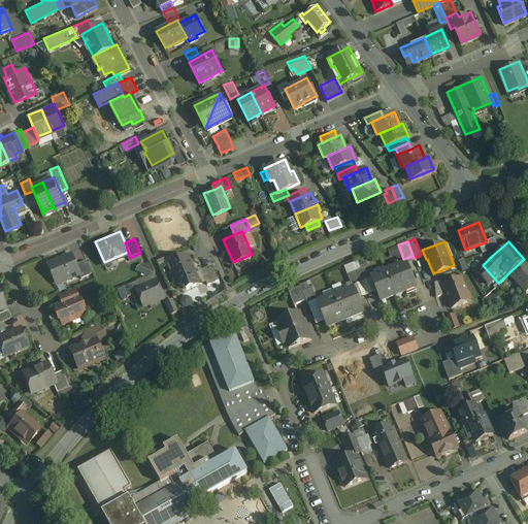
[(488,251),(477,260),(483,265),(492,256),(488,251)]
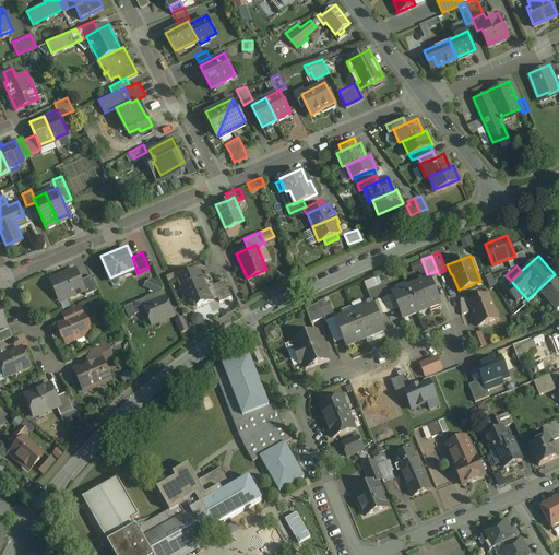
[(75,267),(52,276),(60,296),(68,293),(70,294),(84,287),(80,278),(75,267)]
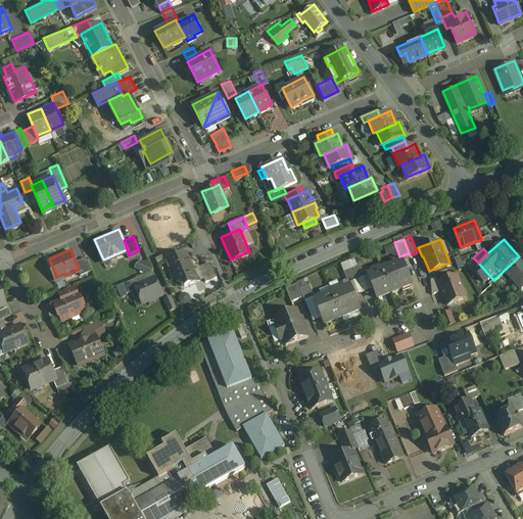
[(173,249),(155,256),(158,263),(165,260),(170,257),(175,254),(173,249)]
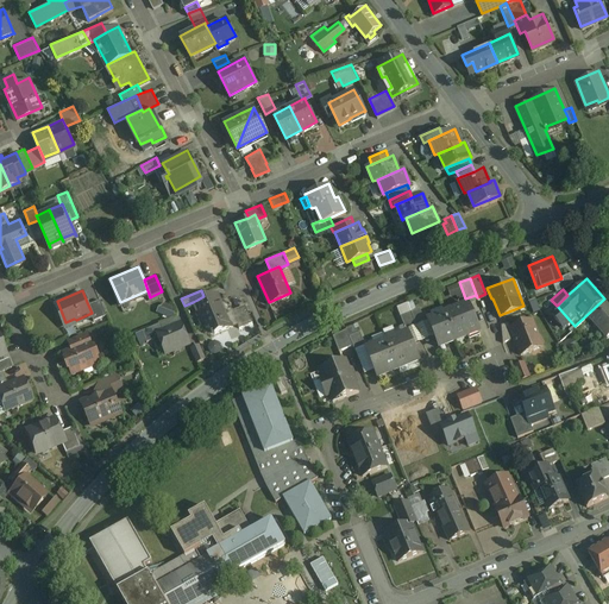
[(203,296),(198,300),(193,302),(202,323),(206,325),(209,323),(211,329),(214,331),(237,321),(239,326),(252,320),(246,306),(234,310),(232,307),(230,306),(225,308),(217,290),(203,296)]
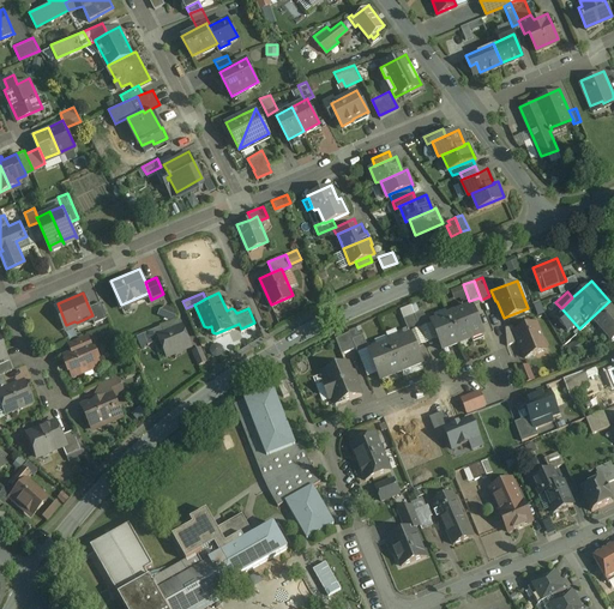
[(101,300),(88,305),(92,315),(94,320),(107,315),(101,300)]
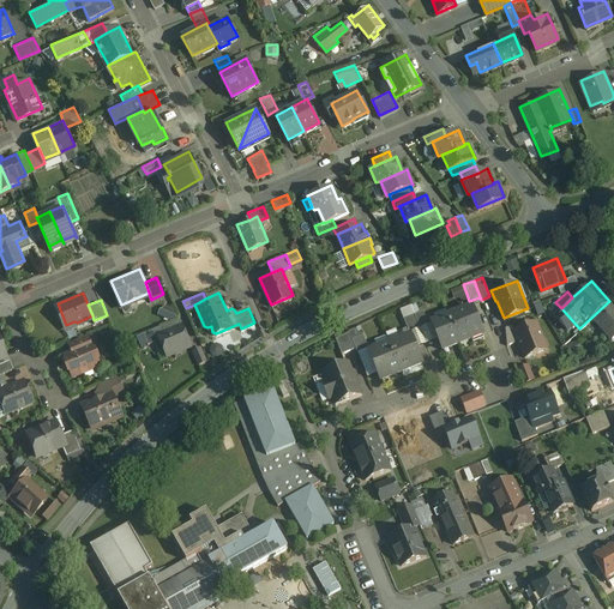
[(163,300),(158,308),(172,315),(176,307),(163,300)]
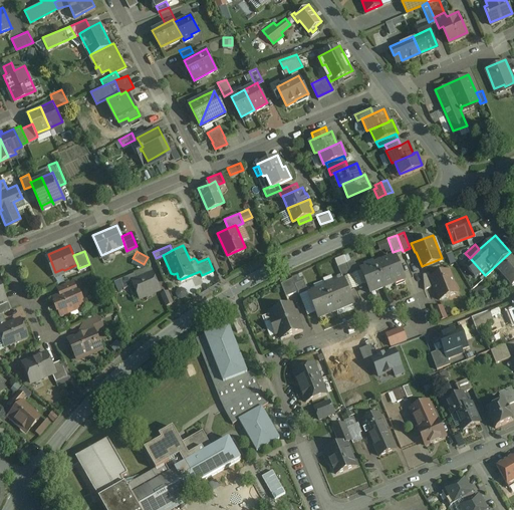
[(513,280),(513,256),(510,252),(496,265),(511,283),(513,280)]
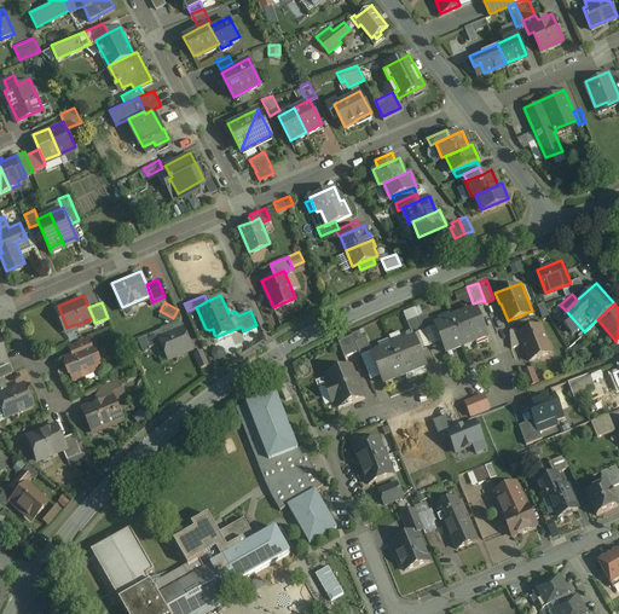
[(414,305),(403,310),(406,318),(417,314),(414,305)]
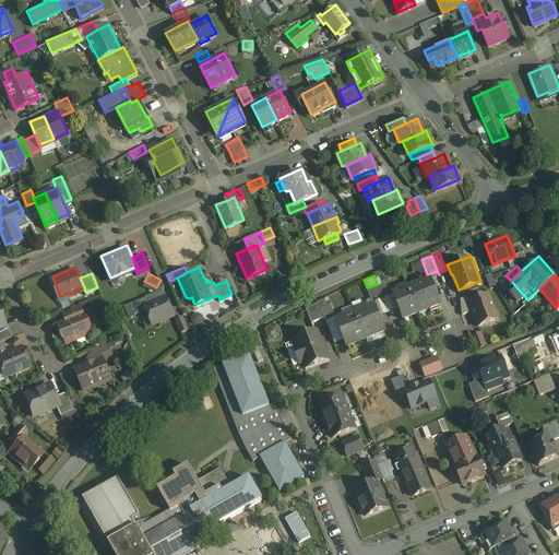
[(429,276),(408,285),(418,310),(439,303),(429,276)]
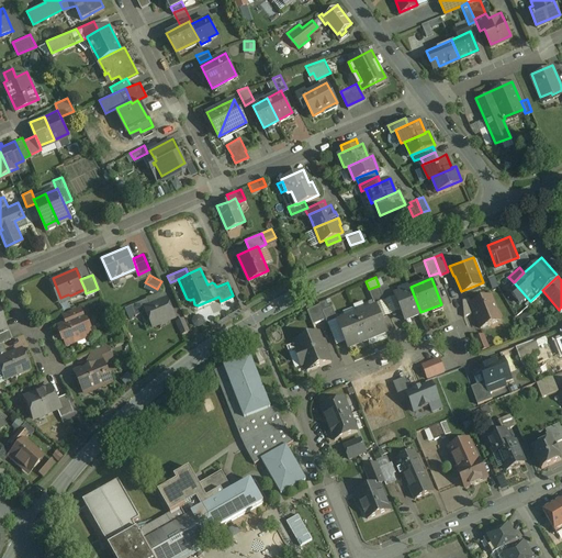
[(386,282),(379,286),(384,298),(392,296),(386,282)]
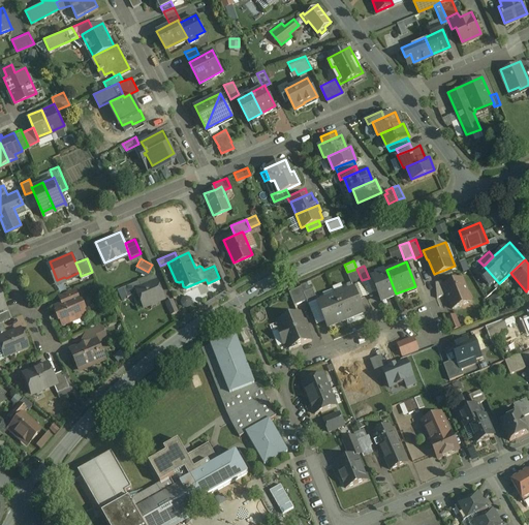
[(356,269),(347,272),(352,284),(362,280),(356,269)]
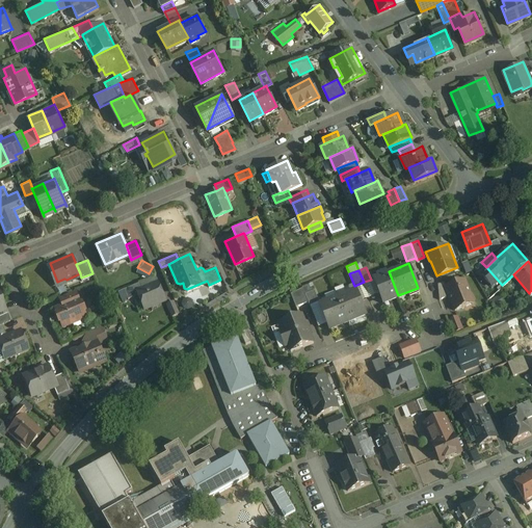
[(389,271),(374,278),(383,301),(398,295),(389,271)]
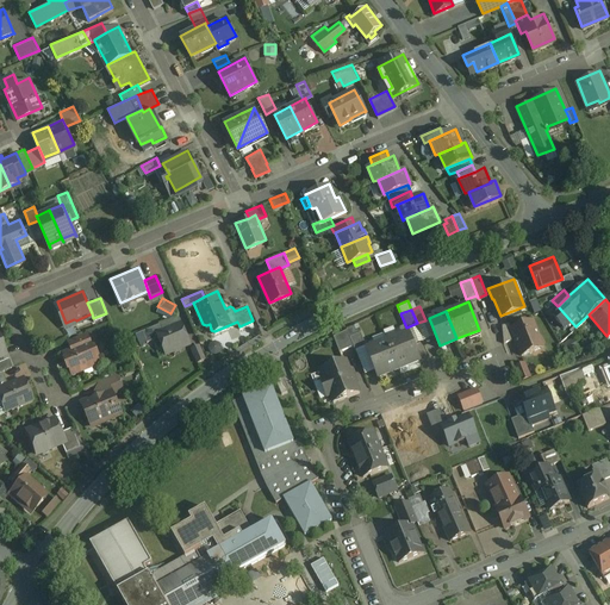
[(511,328),(514,336),(521,353),(542,343),(533,318),(511,328)]
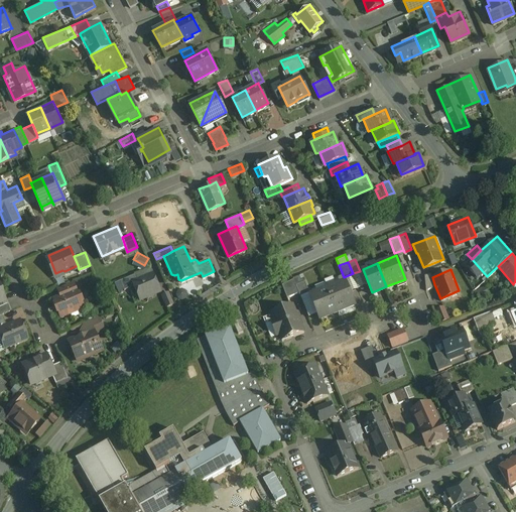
[(432,277),(430,271),(424,273),(425,288),(434,284),(432,277)]
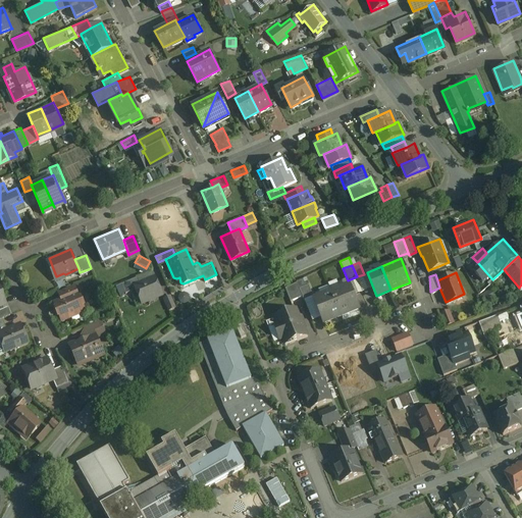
[(137,275),(121,281),(125,292),(136,287),(135,283),(140,281),(137,275)]
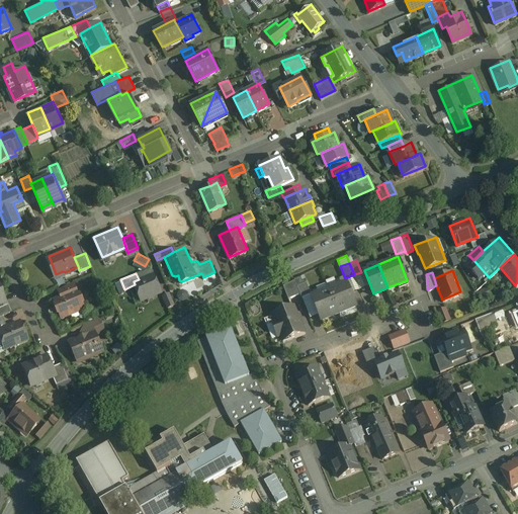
[(139,279),(134,281),(135,284),(141,298),(147,295),(150,296),(154,294),(155,292),(161,289),(153,273),(139,279)]
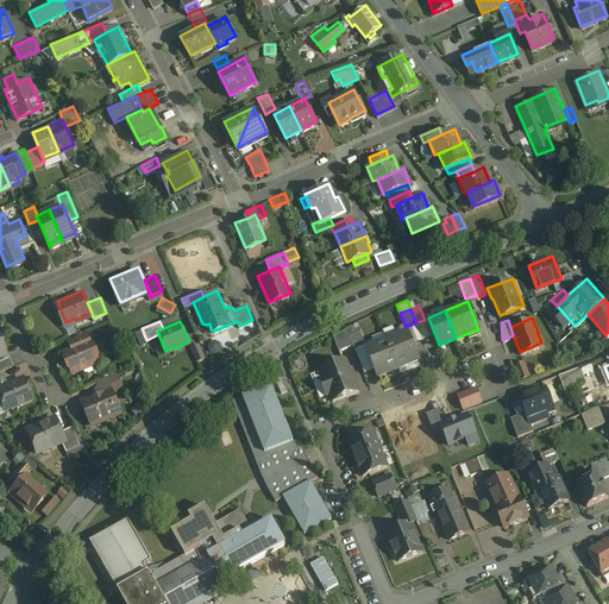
[(393,323),(382,327),(387,338),(387,339),(397,334),(393,323)]
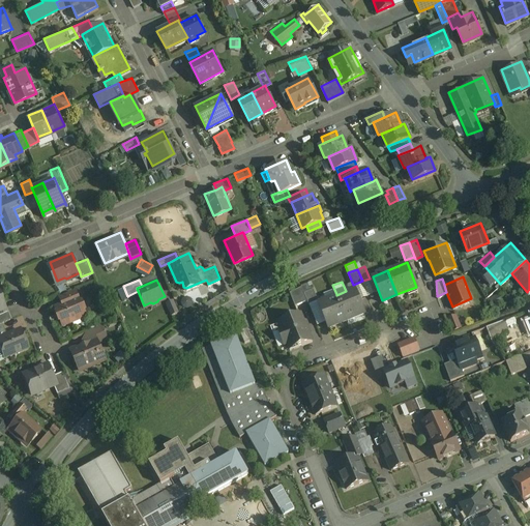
[(301,285),(290,290),(294,303),(306,298),(303,290),(301,285)]
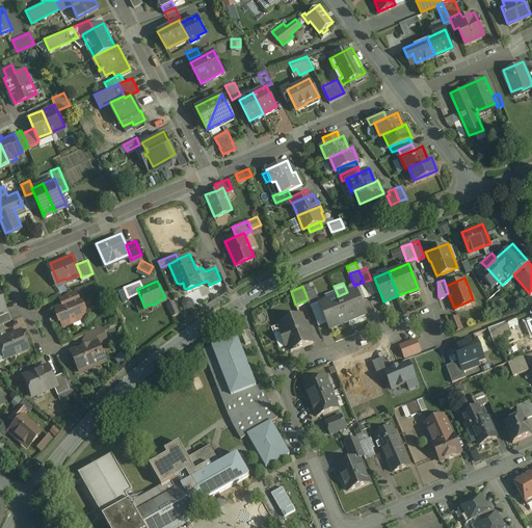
[(314,288),(304,291),(308,299),(310,304),(319,300),(314,288)]
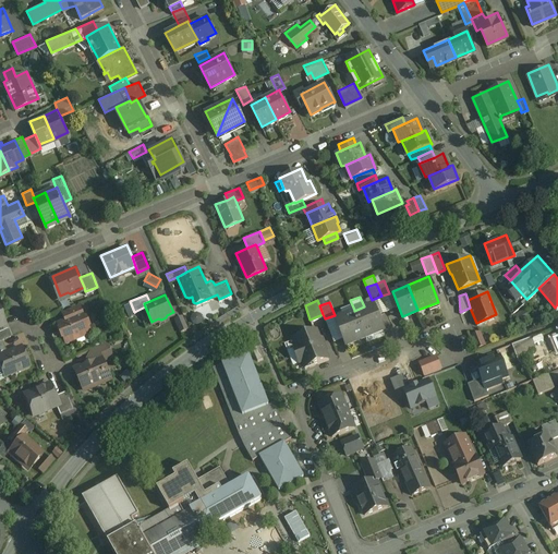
[(364,306),(354,311),(364,336),(384,328),(373,302),(372,303),(373,303),(364,306)]
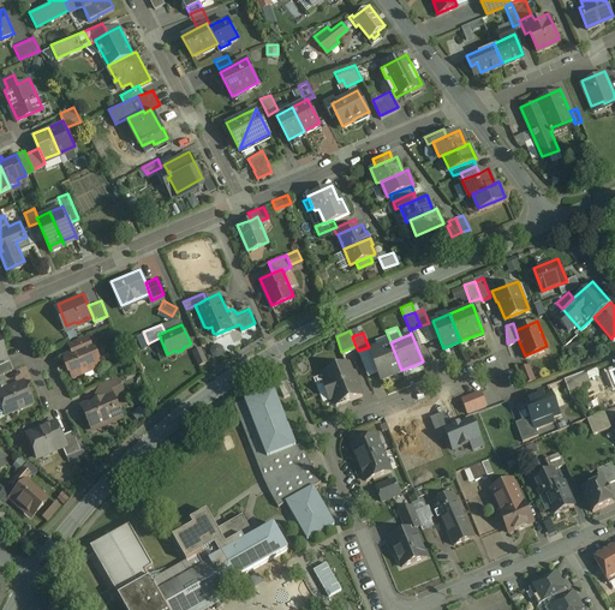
[(87,334),(70,341),(73,350),(64,353),(73,375),(100,364),(97,358),(99,357),(95,347),(93,348),(87,334)]
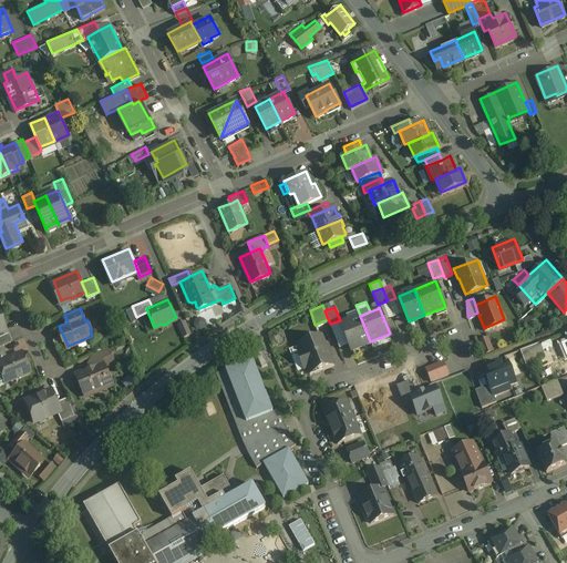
[(359,316),(341,324),(341,323),(340,323),(351,349),(370,341),(360,316),(360,315),(359,316)]
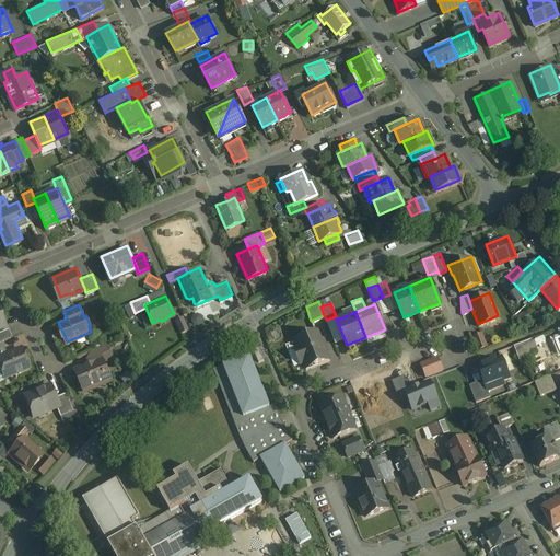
[(10,335),(7,327),(0,329),(0,339),(1,339),(10,335)]
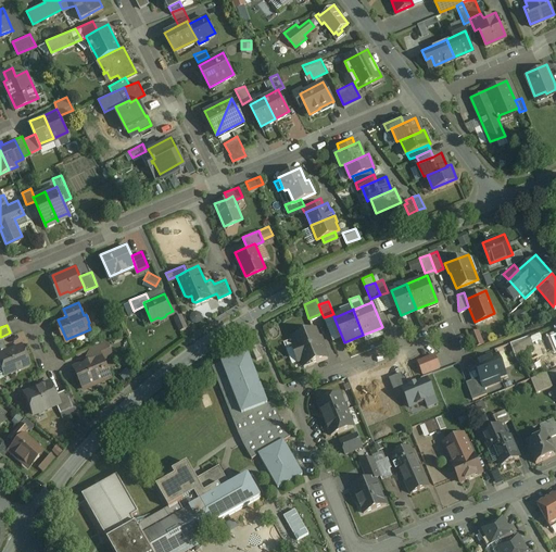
[(315,326),(292,336),(295,343),(292,345),(294,352),(321,341),(315,326)]
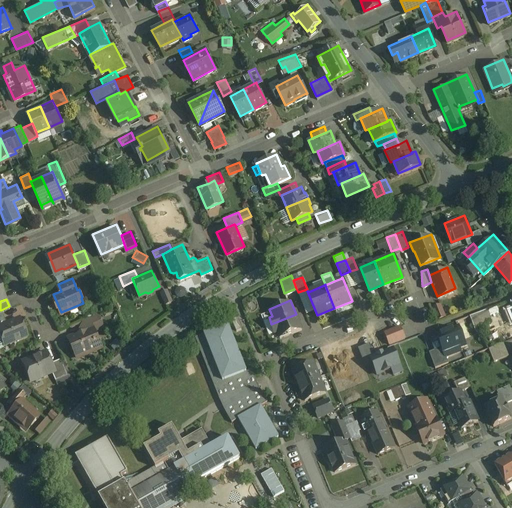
[(440,303),(432,306),(437,317),(444,314),(440,303)]
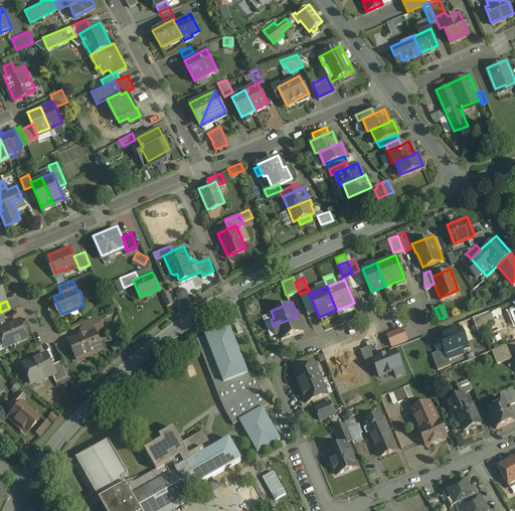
[(486,310),(472,315),(477,328),(491,323),(486,310)]
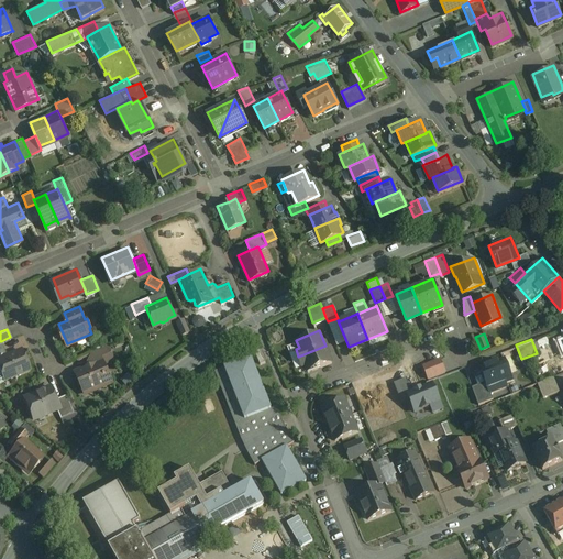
[(108,343),(91,351),(95,361),(102,358),(103,361),(113,357),(108,343)]
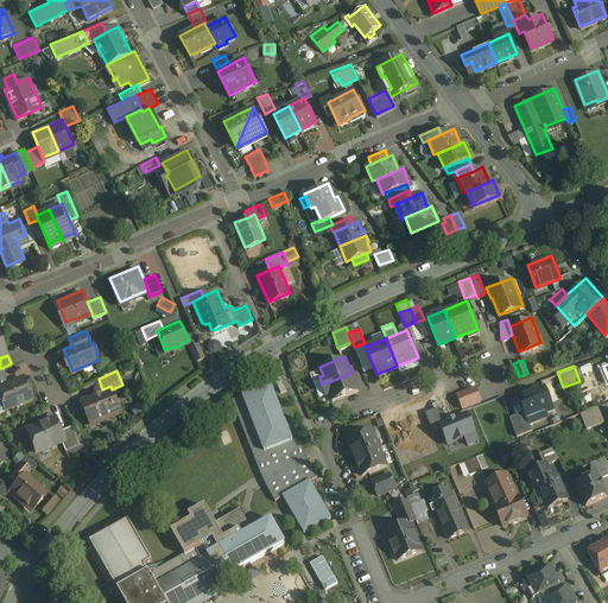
[(352,373),(322,385),(325,392),(329,391),(331,398),(356,387),(352,373)]
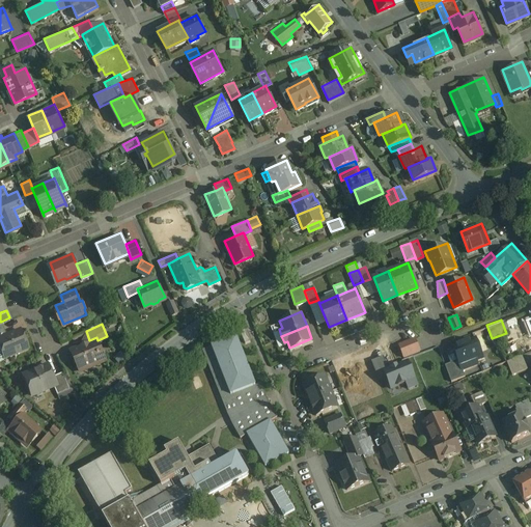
[(6,333),(0,335),(0,341),(2,345),(1,349),(4,356),(27,347),(19,327),(6,333)]
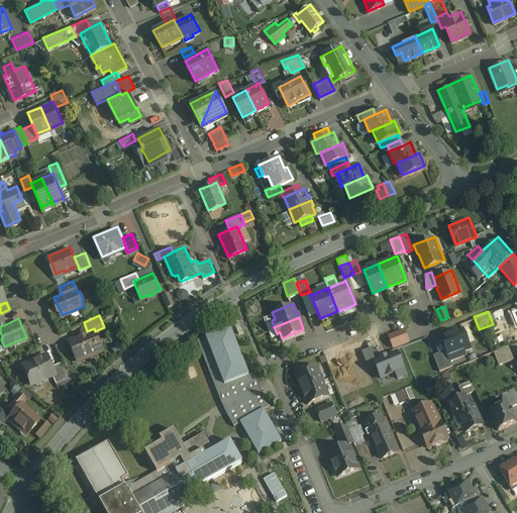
[(248,373),(230,326),(206,335),(209,343),(200,346),(221,400),(226,410),(234,424),(240,420),(263,407),(270,404),(262,390),(260,386),(253,371),(248,373)]
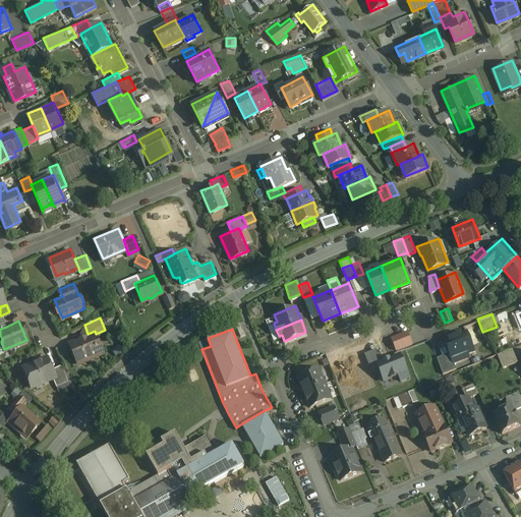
[(407,330),(391,336),(396,348),(412,342),(407,330)]
